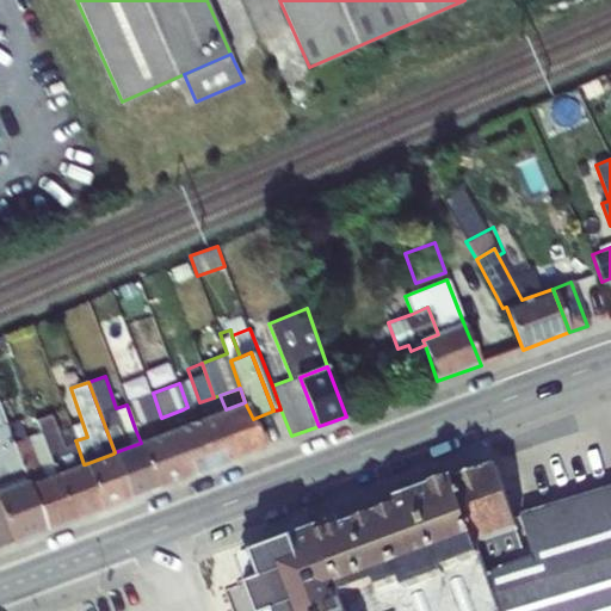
[(139,395),(149,423),(156,420),(161,418),(153,393),(152,390),(139,395)]
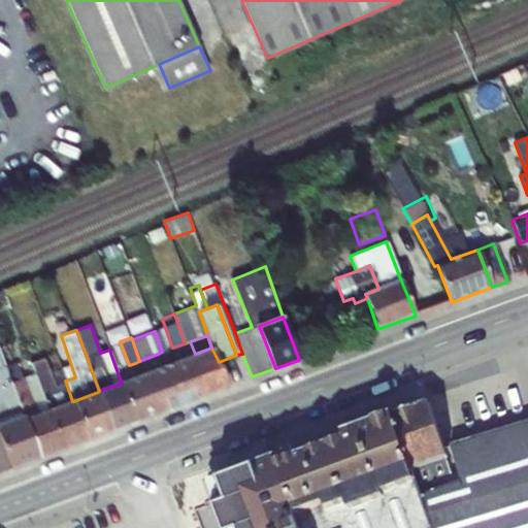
[(195,354),(190,341),(185,343),(172,348),(162,352),(158,354),(162,367),(166,365),(190,356),(195,354)]
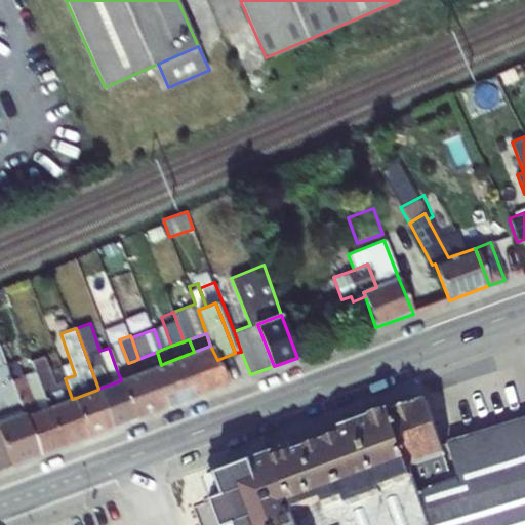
[(189,354),(203,393),(226,385),(217,360),(210,346),(194,352),(189,354)]
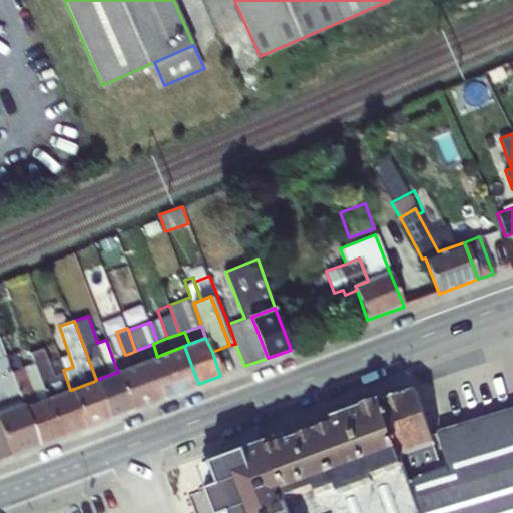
[(157,357),(153,344),(135,351),(131,353),(135,365),(140,363),(157,357)]
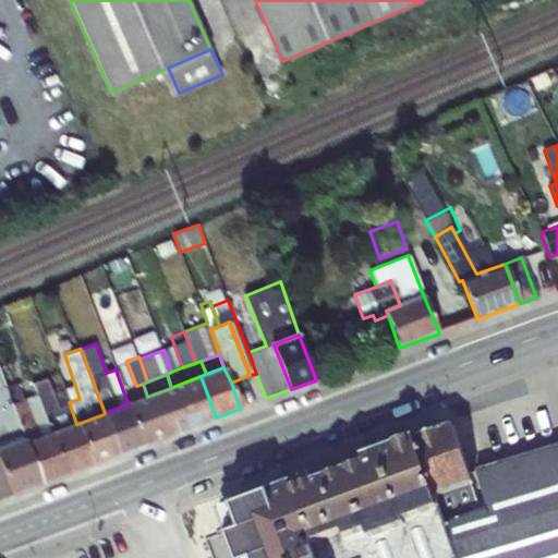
[(0,449),(25,439),(7,388),(2,375),(0,376),(0,449)]
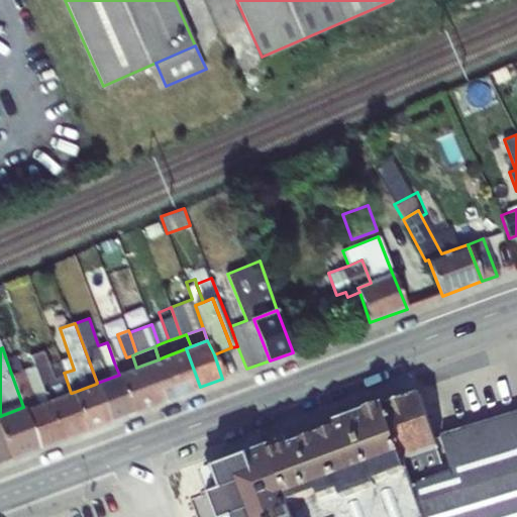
[(186,348),(163,357),(177,397),(200,387),(186,348)]
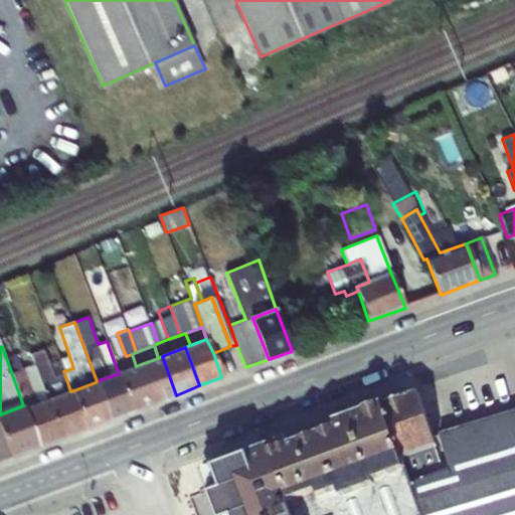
[(70,391),(64,373),(53,377),(43,349),(30,354),(34,364),(47,400),(70,391)]
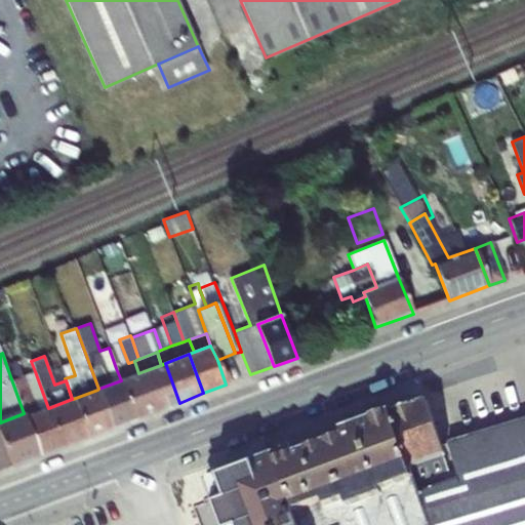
[(48,408),(35,371),(23,375),(16,361),(6,365),(24,413),(25,416),(48,408)]
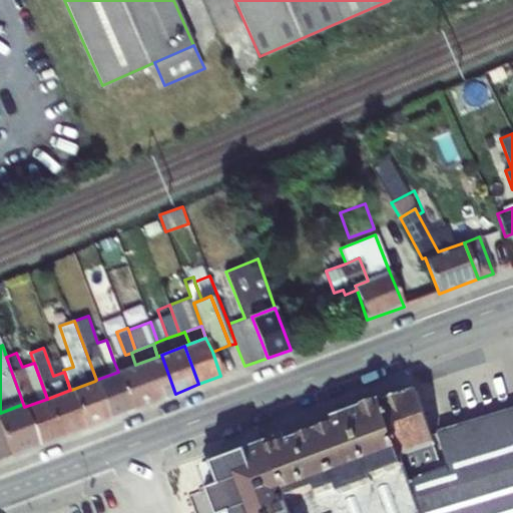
[(135,365),(131,353),(125,355),(113,360),(118,372),(135,365)]
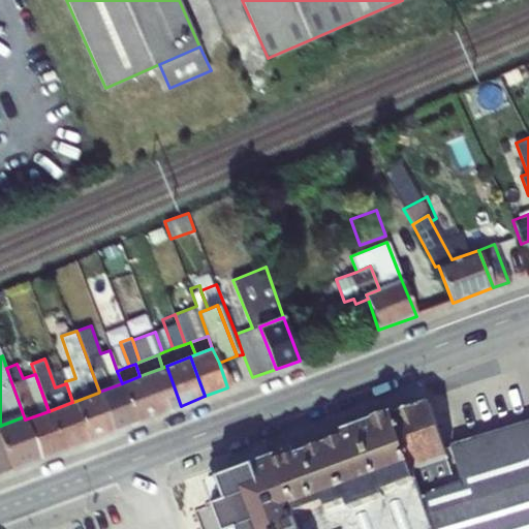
[(162,368),(145,374),(159,413),(181,406),(166,366),(162,368)]
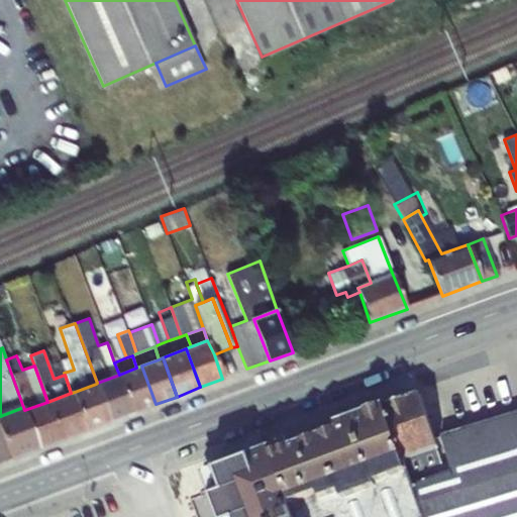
[(136,368),(119,375),(133,413),(156,404),(141,366),(136,368)]
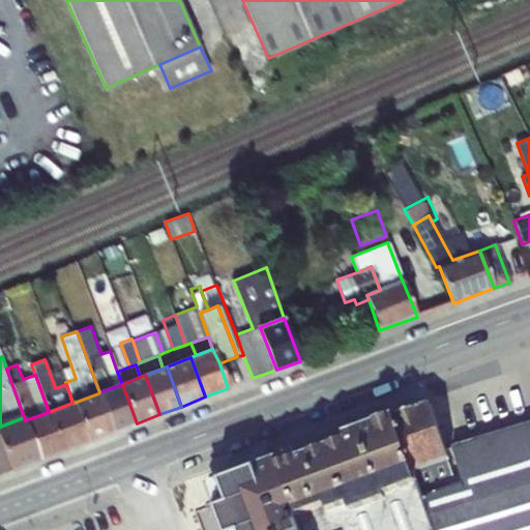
[(99,392),(98,393),(113,433),(137,423),(122,384),(99,392)]
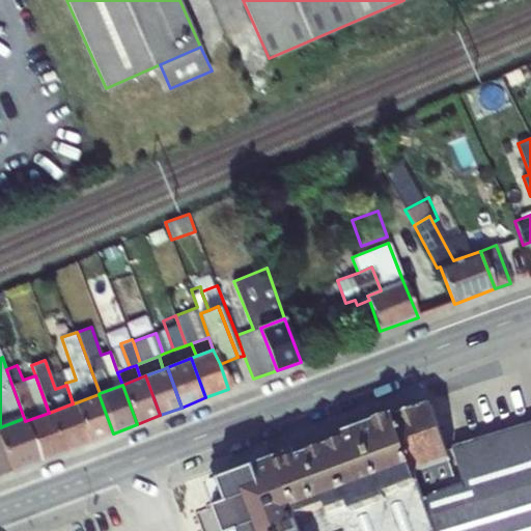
[(99,394),(74,403),(87,443),(113,434),(99,394)]
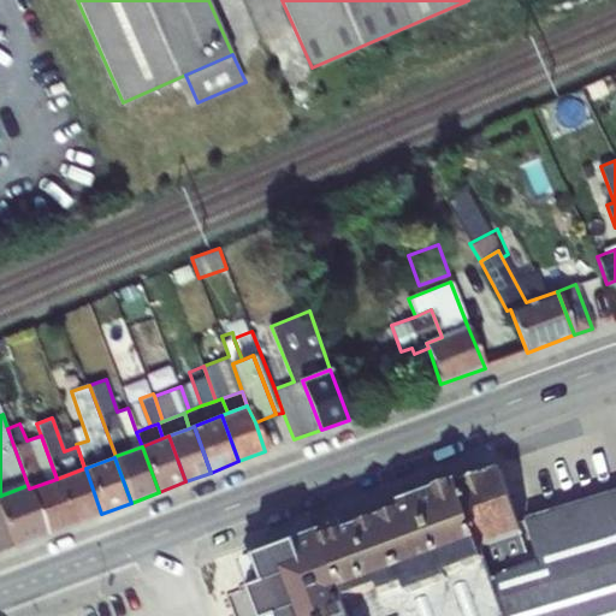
[(57,479),(75,525),(101,514),(86,468),(84,468),(57,479)]
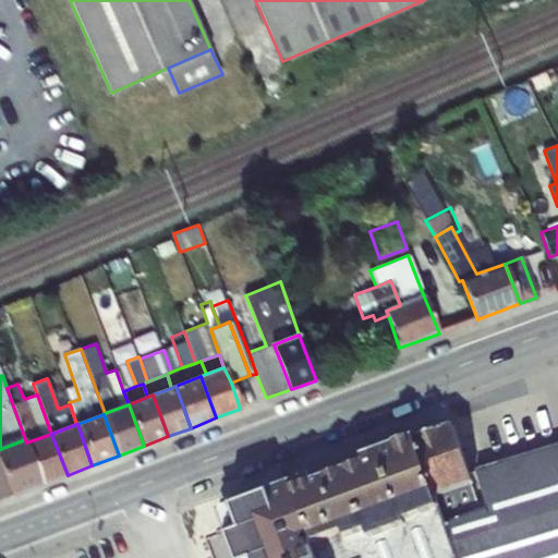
[(434,497),(471,484),(452,425),(413,439),(434,497)]
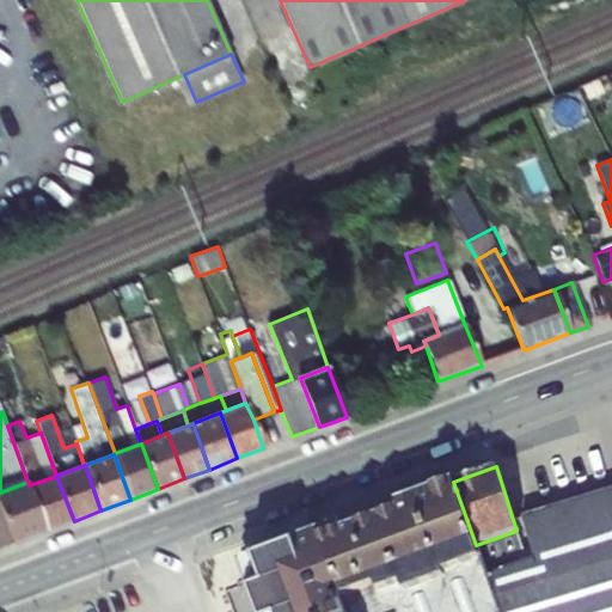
[(29,485),(46,532),(74,521),(56,476),(29,485)]
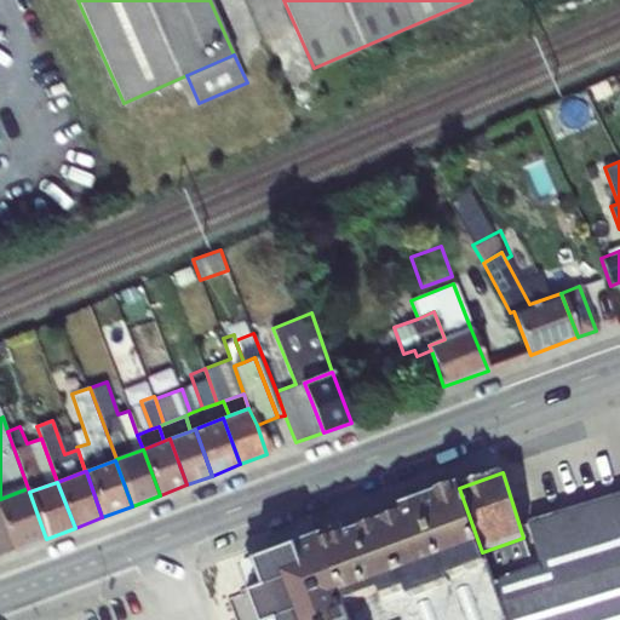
[(0,499),(0,514),(13,550),(13,551),(46,539),(29,492),(28,488),(0,499)]
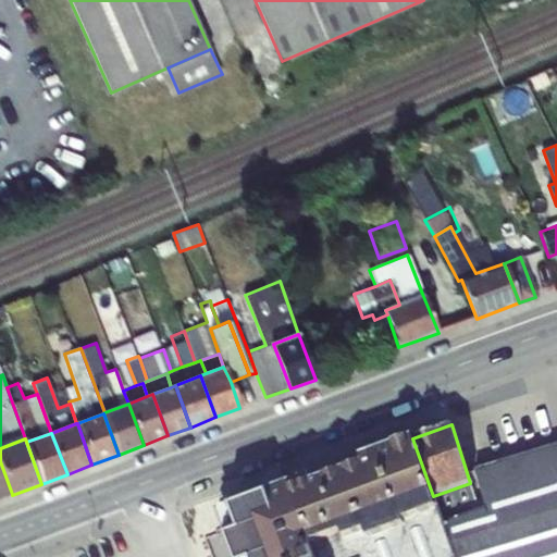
[(433,496),(412,438),(360,458),(386,531),(405,524),(403,520),(436,508),(433,496)]
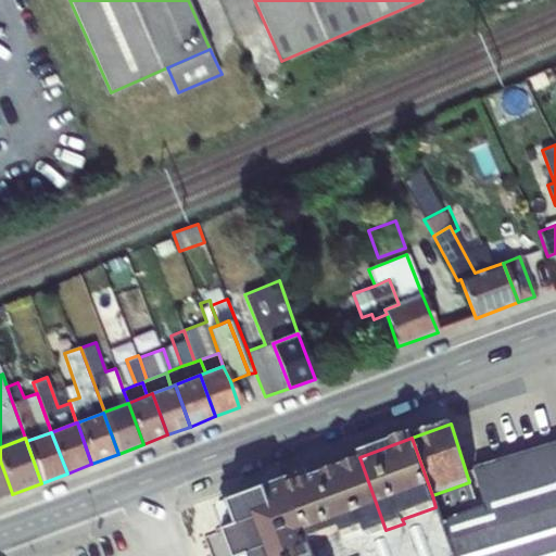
[(555,555),(555,444),(475,470),(483,498),(476,502),(469,482),(432,495),(436,507),(453,555),(555,555)]
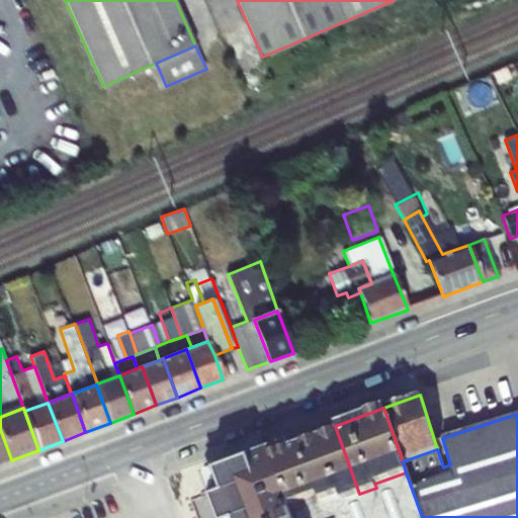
[(359,494),(335,426),(269,451),(289,505),(319,495),(321,501),(340,494),(342,500),(359,494)]
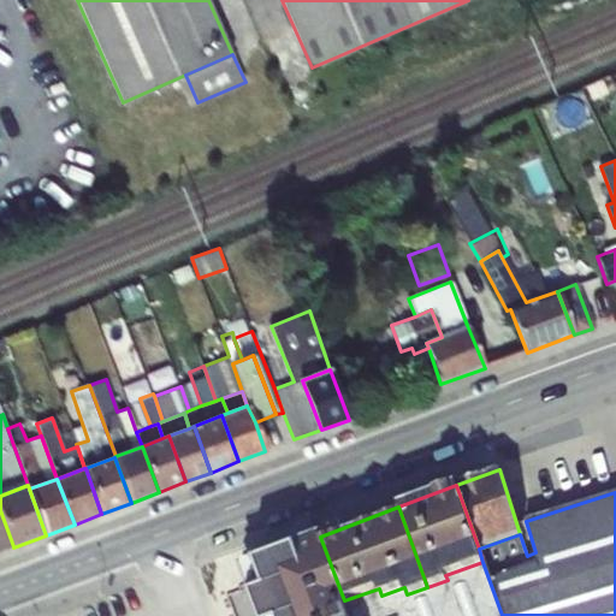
[(0,510),(0,551),(13,546),(0,510)]
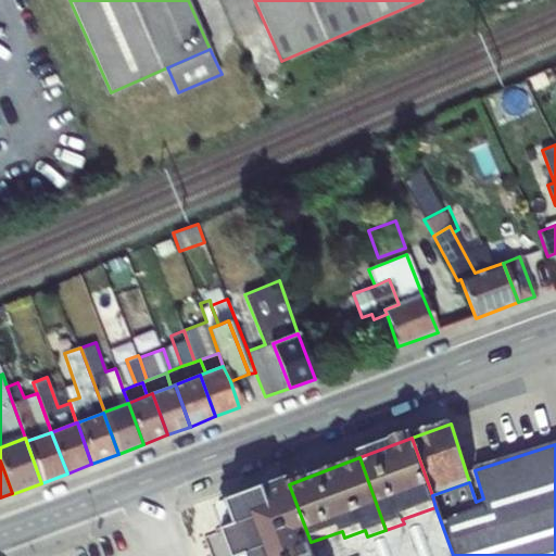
[(358,555),(453,555),(436,507),(402,519),(404,523),(386,530),(367,536),(365,530),(344,538),(342,531),(311,542),(315,555),(355,555),(359,555),(358,555)]
